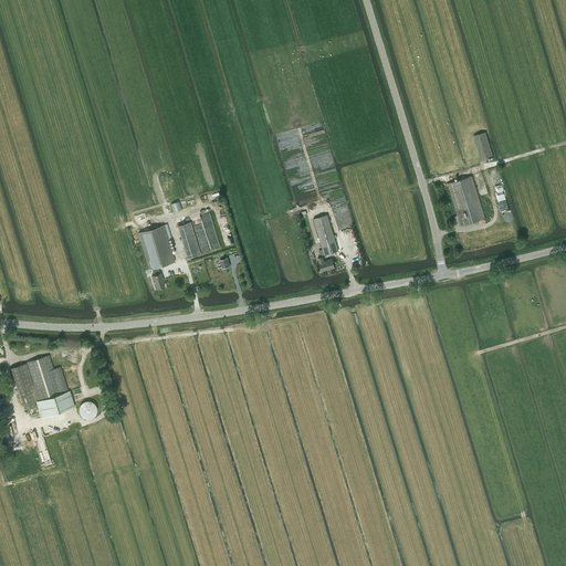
[(481,159),(492,156),(484,132),(474,135),(481,159)]
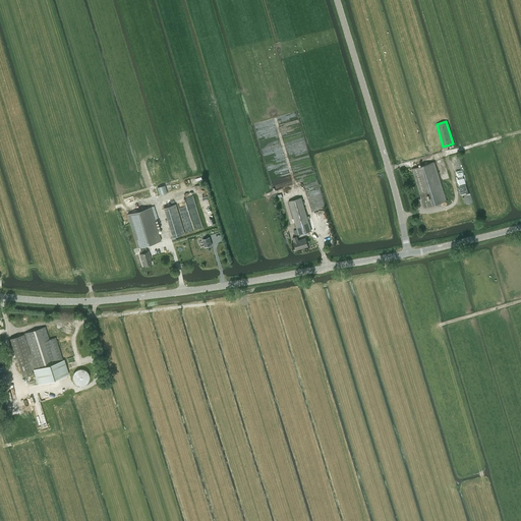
[(424,208),(447,200),(435,162),(412,168),(424,208)]
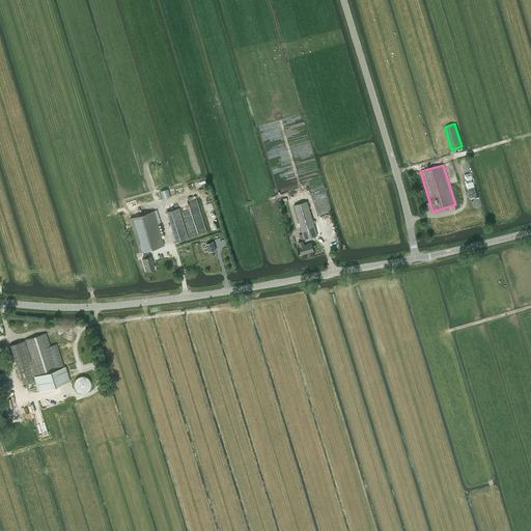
[(294,205),(300,224),(304,239),(317,235),(307,201),(294,205)]
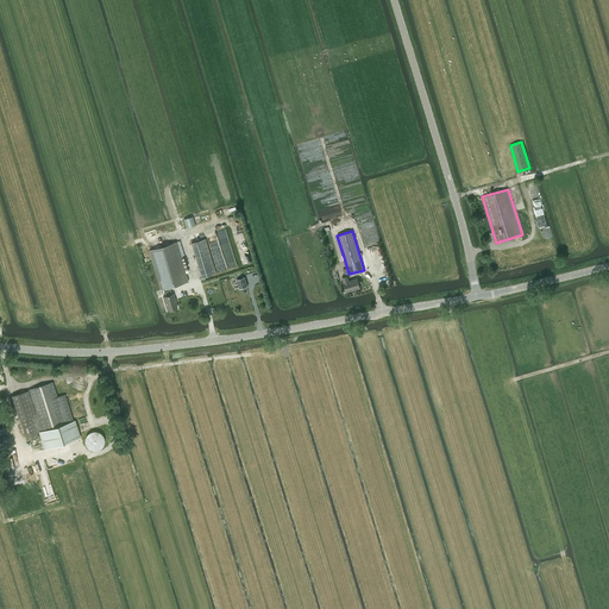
[(192,243),(195,257),(201,277),(215,272),(205,238),(192,243)]
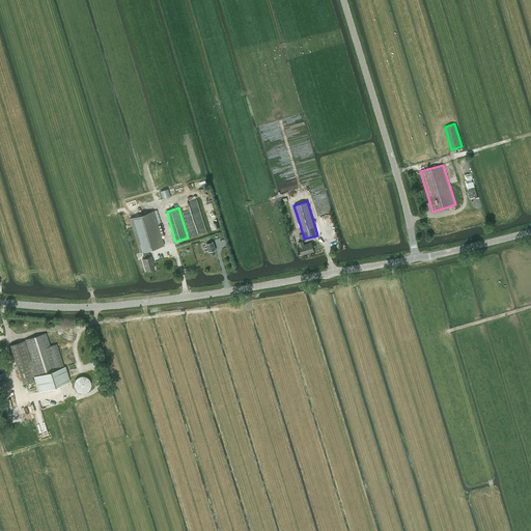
[(154,211),(130,218),(140,252),(142,252),(147,250),(164,245),(154,211)]
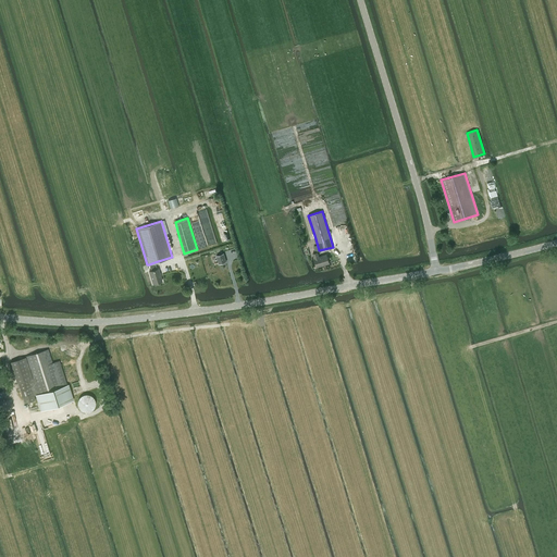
[(319,256),(318,252),(312,254),(317,268),(330,263),(326,254),(319,256)]
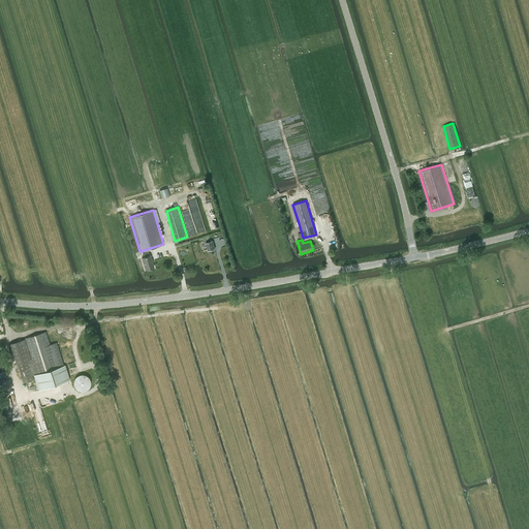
[(212,241),(205,243),(207,250),(214,248),(212,241)]
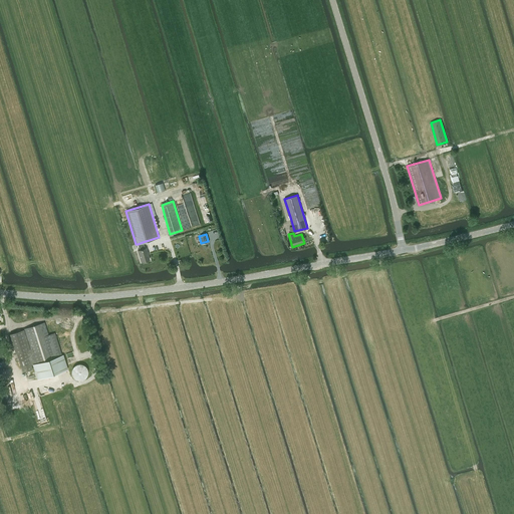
[(140,250),(138,250),(142,262),(150,260),(148,254),(146,248),(145,248),(143,242),(138,244),(140,250)]
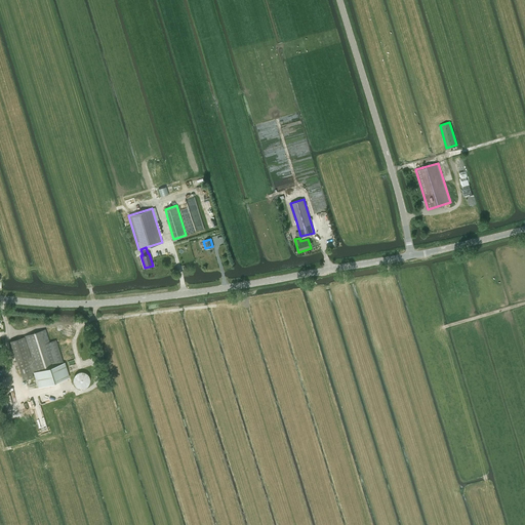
[(71,326),(64,327),(63,333),(67,337),(73,336),(75,330),(71,326)]
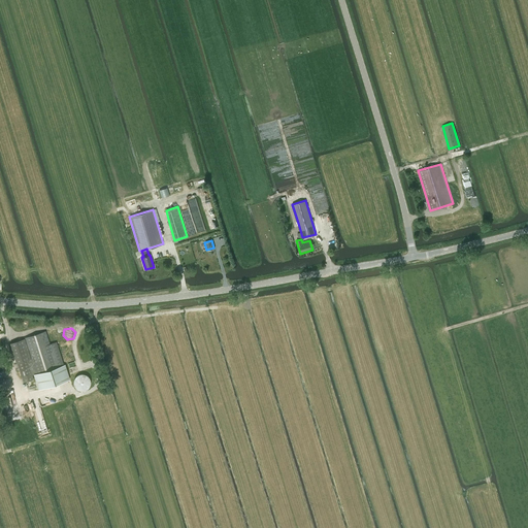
[(24,339),(10,343),(17,363),(18,362),(24,383),(33,380),(32,374),(33,374),(38,389),(68,380),(57,342),(50,344),(45,331),(24,338),(24,339)]
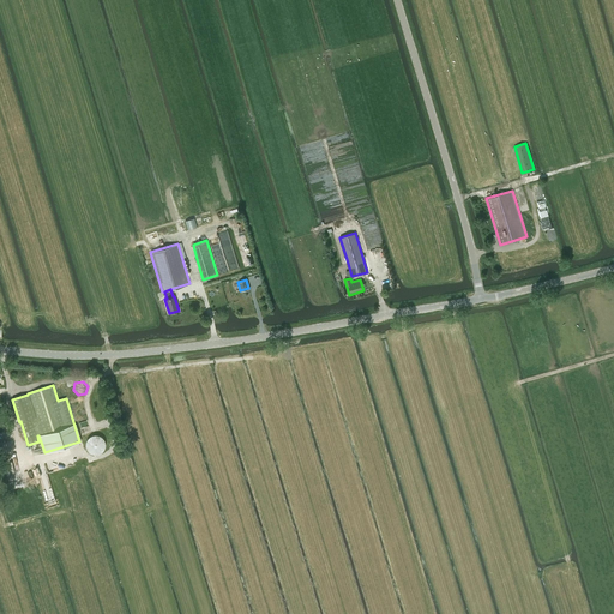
[(88,451),(90,453),(94,455),(97,455),(101,452),(103,450),(106,446),(106,443),(104,440),(102,437),(100,435),(96,434),(92,435),(90,437),(88,439),(85,441),(85,445),(86,449),(88,451)]
